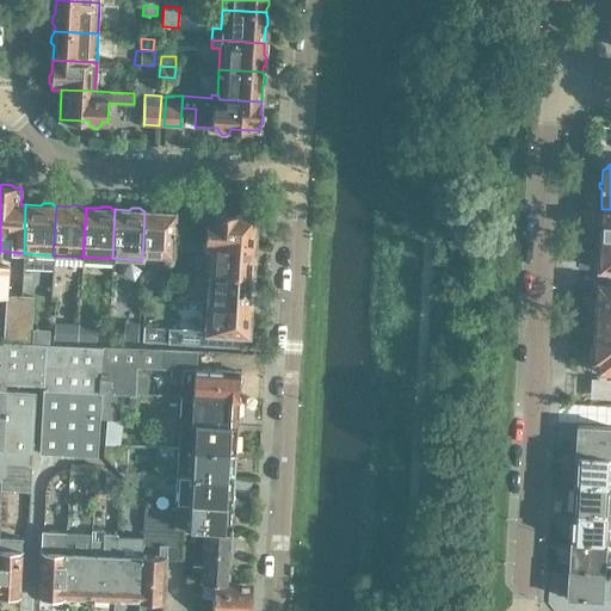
[(178,242),(179,213),(176,213),(171,213),(168,210),(161,209),(159,211),(144,211),(142,260),(143,260),(143,255),(173,255),(181,255),(183,242),(178,242)]
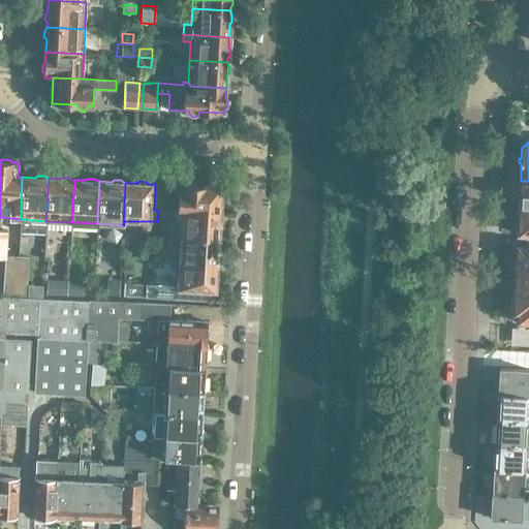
[(528,208),(528,181),(521,181),(519,208),(528,208)]
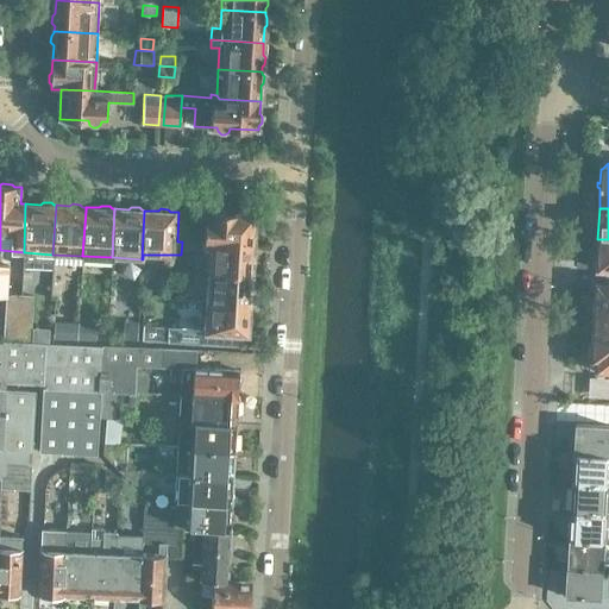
[(193,243),(205,243),(252,244),(253,231),(257,228),(258,221),(253,218),(255,214),(226,212),(224,209),(217,209),(213,212),(207,212),(205,231),(195,230),(194,230),(193,243)]
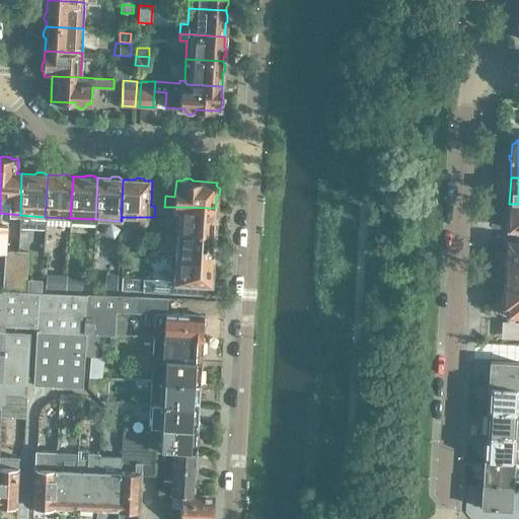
[(161,181),(152,180),(151,206),(155,206),(160,206),(161,181)]
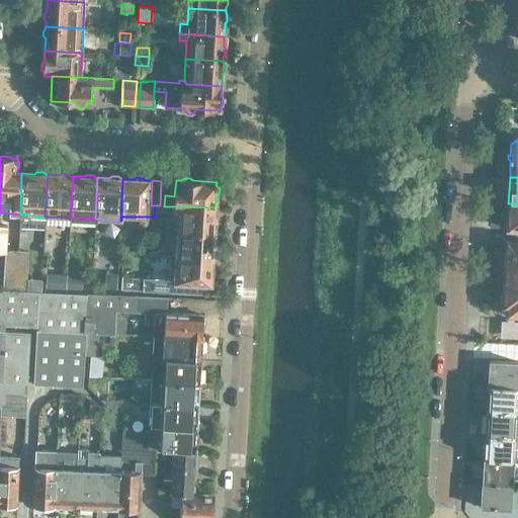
[(517,229),(517,203),(508,203),(507,229),(517,229)]
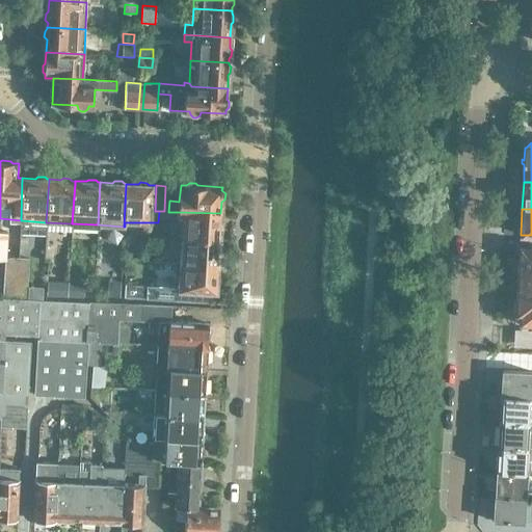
[(219,228),(220,213),(179,212),(179,214),(183,214),(181,237),(218,239),(218,238),(222,236),(222,230),(219,228)]
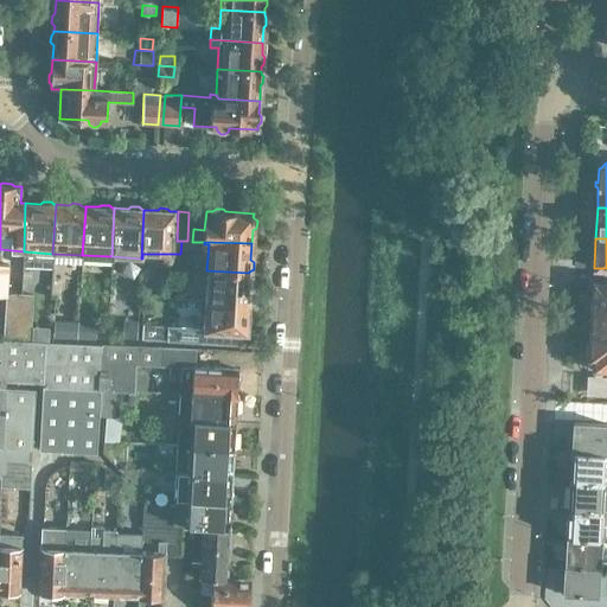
[(10,266),(0,264),(0,295),(7,296),(8,295),(10,266)]
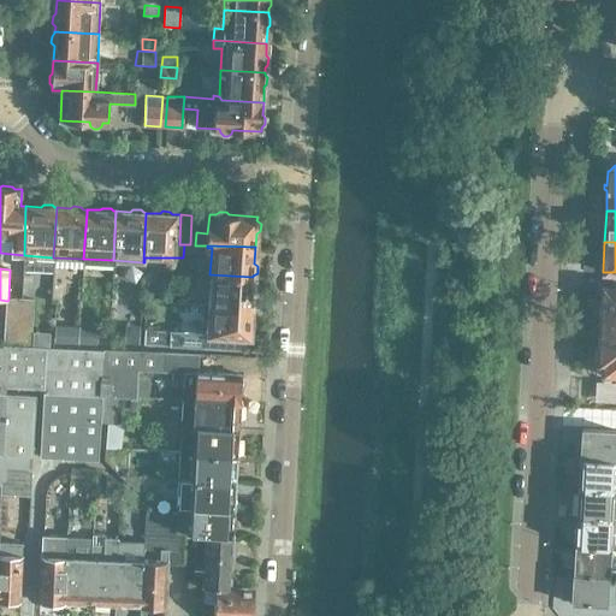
[(253,283),(253,277),(209,274),(208,304),(252,307),(252,296),(256,294),(256,286),(253,283)]
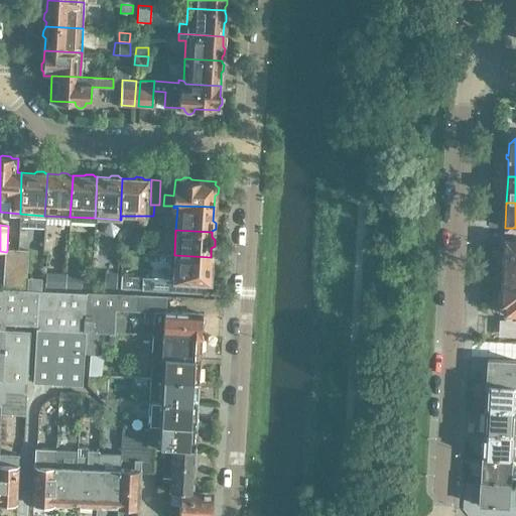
[(515,240),(504,240),(503,264),(515,264),(515,240)]
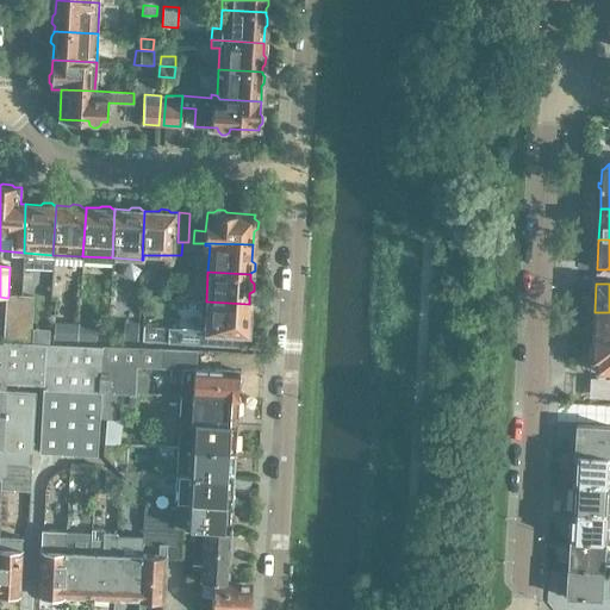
[(35,297),(22,296),(10,294),(8,297),(7,298),(6,298),(6,310),(33,312),(35,297)]
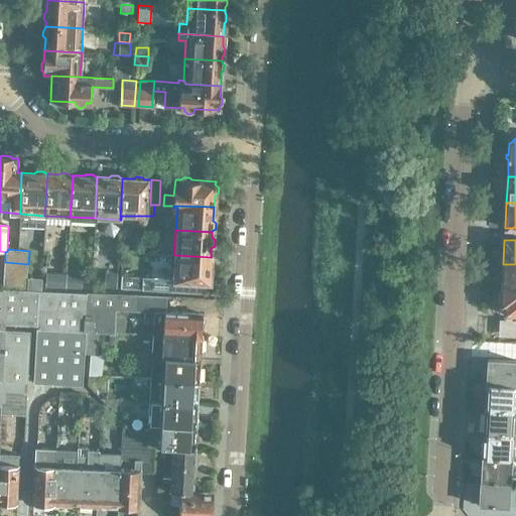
[(210,268),(211,257),(174,255),(173,280),(168,280),(168,290),(191,292),(191,281),(209,282),(209,279),(213,277),(213,271),(210,268)]
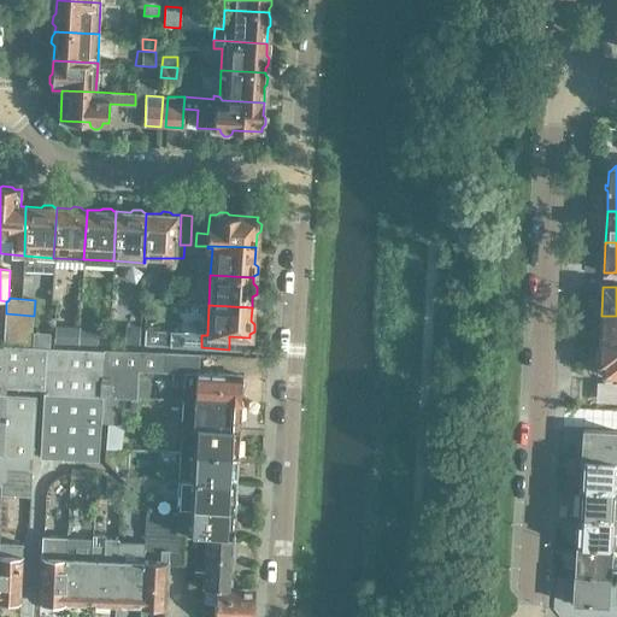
[(33,330),(34,316),(6,313),(5,329),(33,330)]
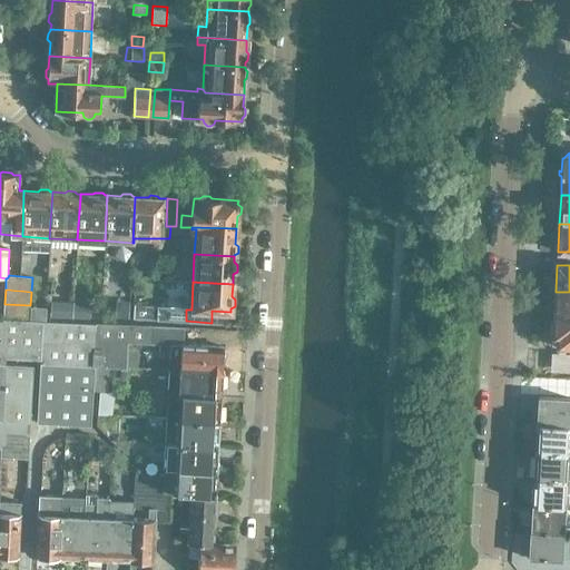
[(128,315),(129,292),(117,291),(116,314),(128,315)]
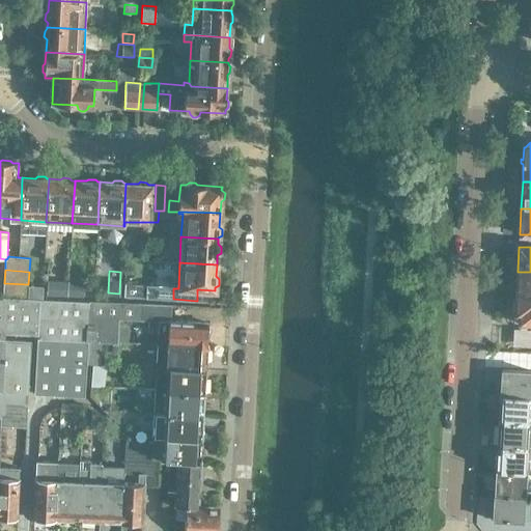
[(530,272),(518,272),(516,296),(530,296),(530,272)]
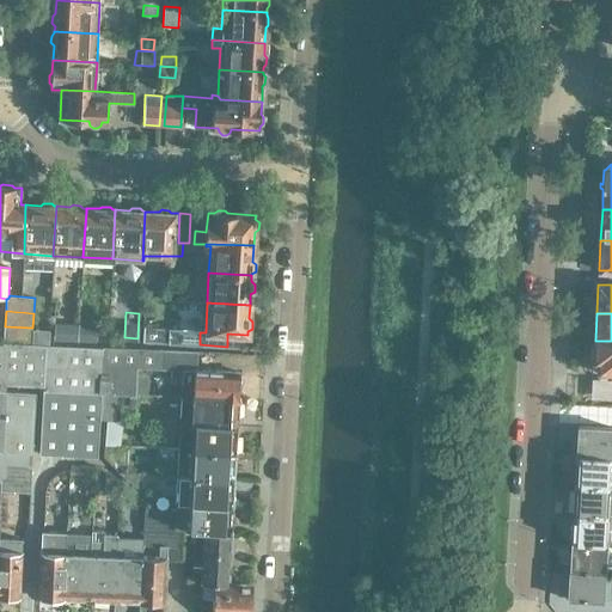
[(32,342),(32,328),(5,326),(4,341),(32,342)]
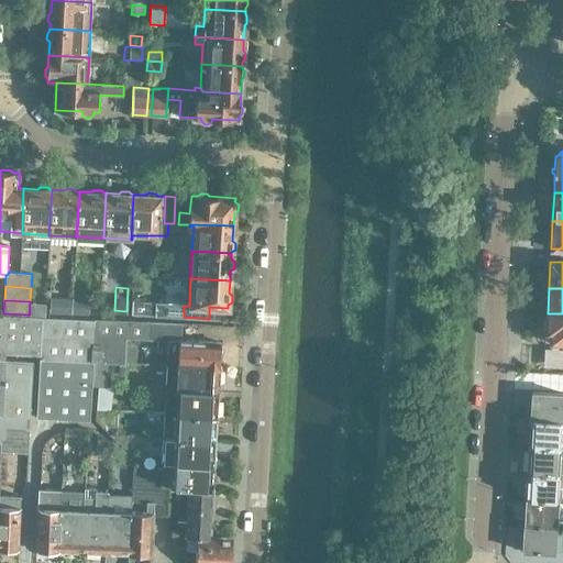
[(156,302),(153,301),(131,300),(130,316),(156,317),(156,302)]
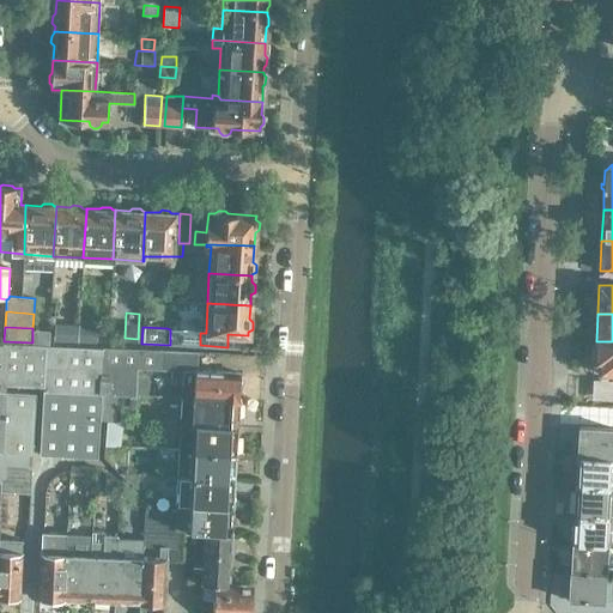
[(0,384),(42,387),(43,346),(32,345),(32,343),(4,341),(4,344),(0,343),(0,384)]
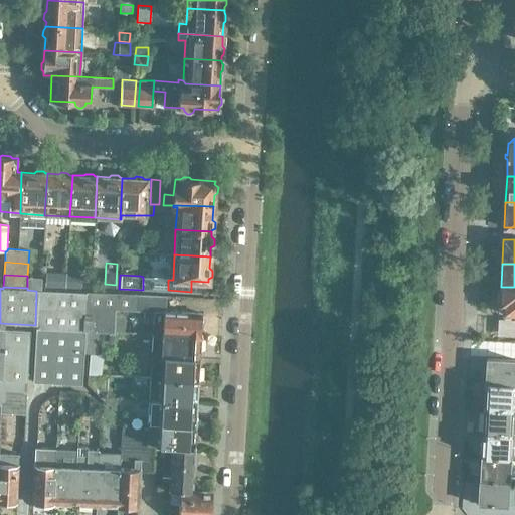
[(514,287),(501,287),(501,291),(498,291),(497,302),(500,302),(500,304),(499,304),(499,312),(514,312),(514,287)]
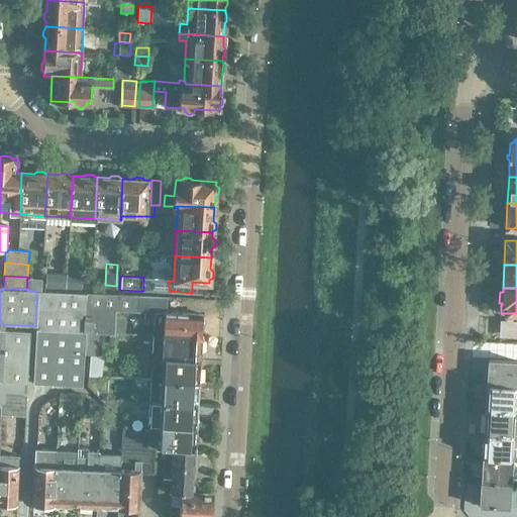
[(86,333),(88,294),(36,292),(35,326),(37,327),(36,332),(86,333)]
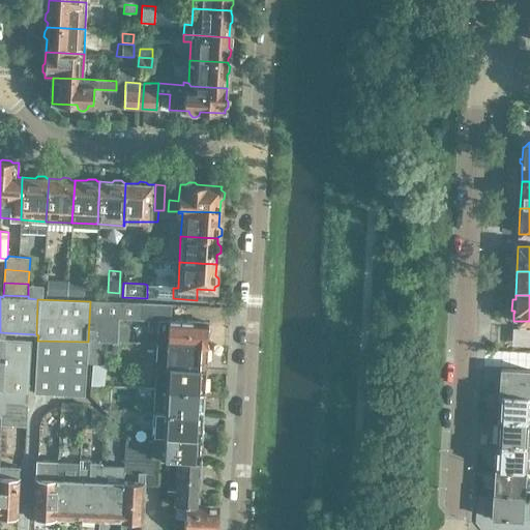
[(90,301),(88,342),(102,342),(118,343),(119,319),(148,320),(147,330),(168,331),(168,344),(207,346),(208,323),(170,321),(171,304),(90,301)]
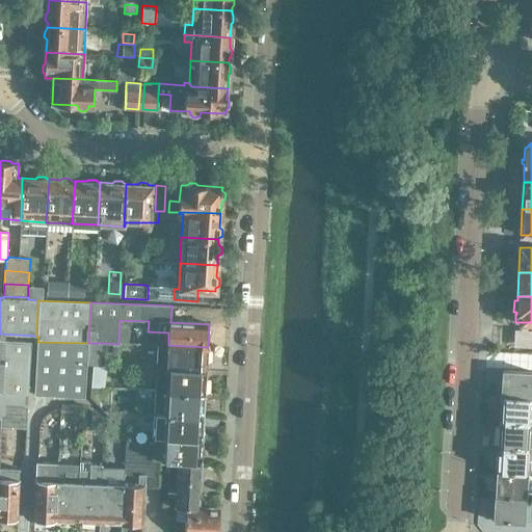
[(31,342),(5,340),(2,394),(0,418),(1,419),(1,427),(27,428),(31,342)]
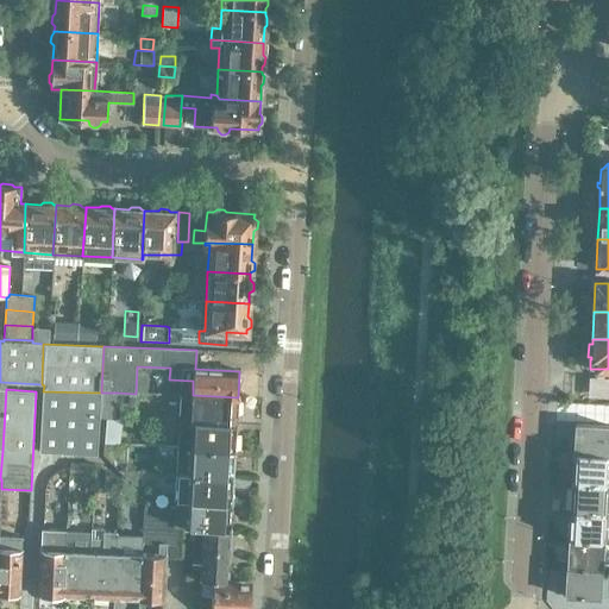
[(98,456),(100,420),(101,393),(43,391),(39,452),(98,456)]
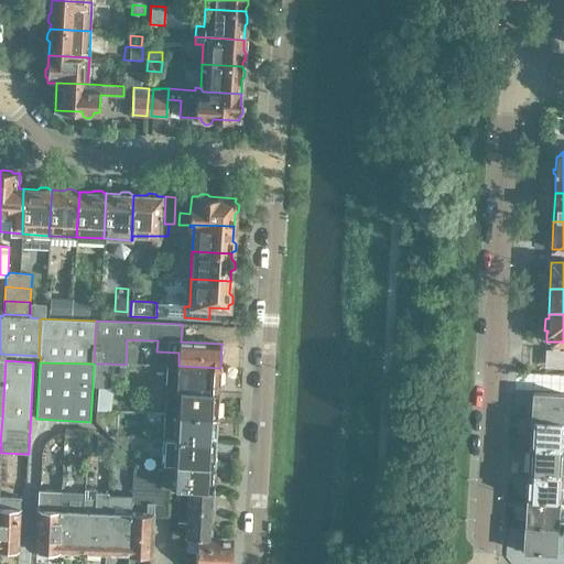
[(108,389),(109,364),(94,364),(93,389),(98,389),(108,389)]
